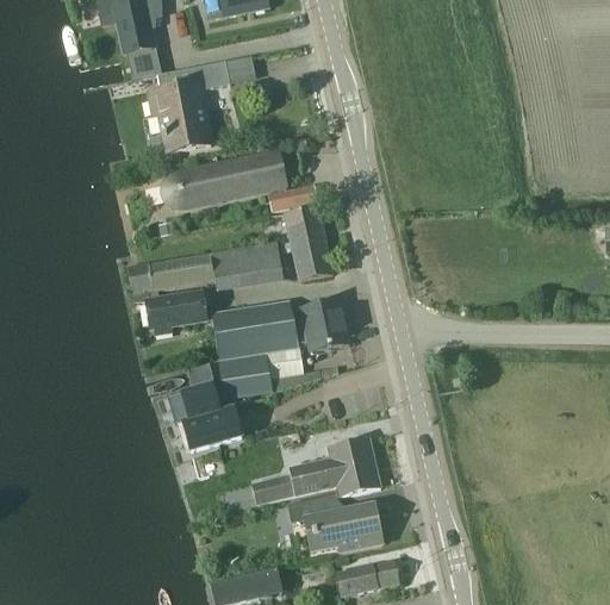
[(95,0),(98,10),(101,25),(117,23),(123,52),(126,51),(130,66),(157,60),(155,45),(144,0),(95,0)]
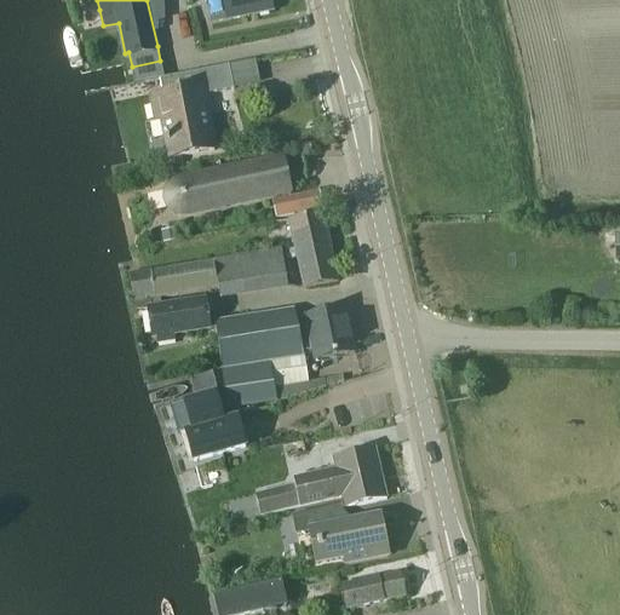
[(207,0),(212,19),(273,7),(271,0),(207,0)]
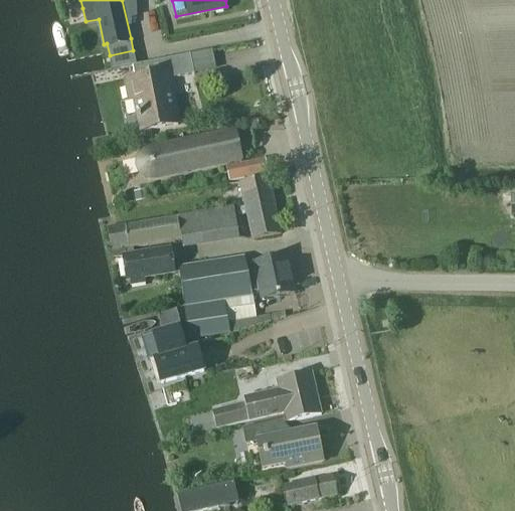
[(194,70),(190,50),(133,61),(136,73),(125,75),(129,97),(134,96),(140,128),(179,121),(170,75),(194,70)]
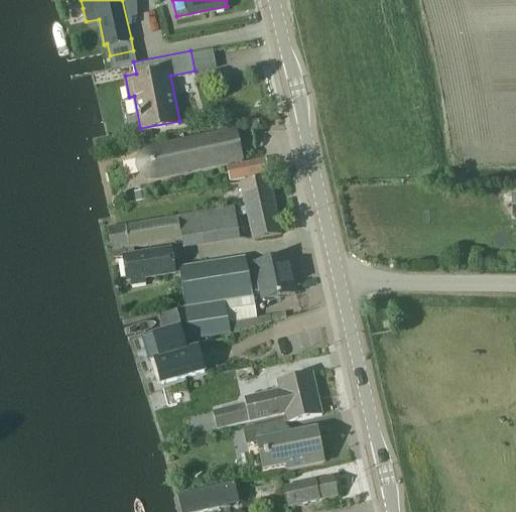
[(144,171),(152,173),(158,173),(241,155),(235,128),(151,146),(145,148),(142,150),(140,152),(139,155),(138,158),(139,162),(139,165),(141,168),(144,171)]
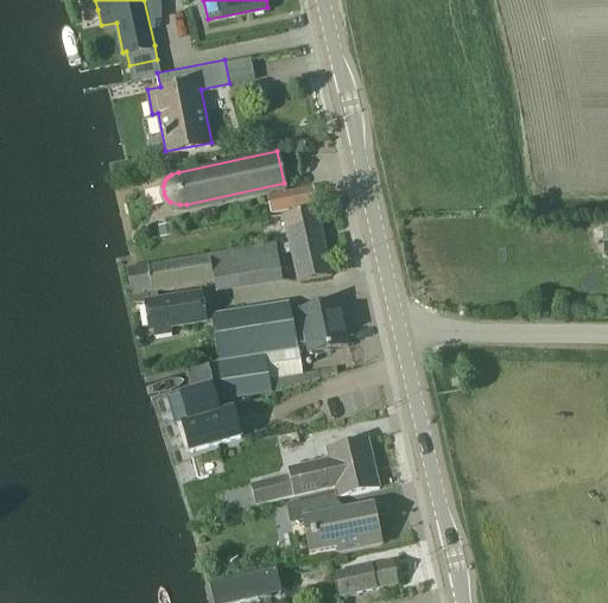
[(271,194),(267,195),(271,210),(274,209),(316,200),(312,184),(271,194)]
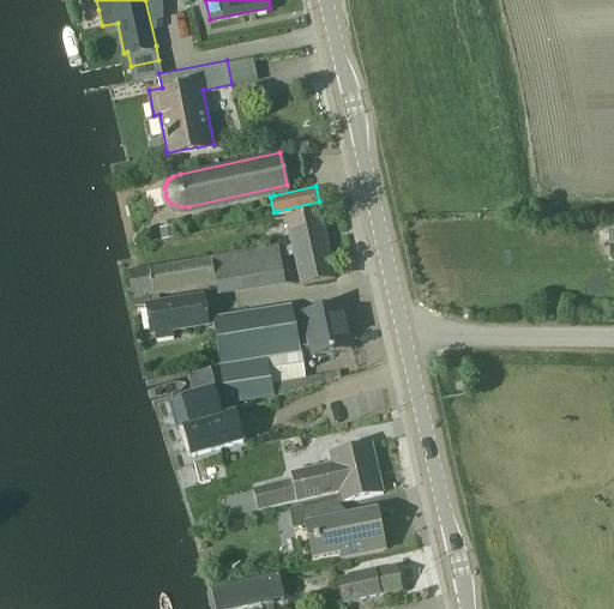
[(300,281),(335,273),(320,207),(287,215),(293,242),(287,243),(289,253),(294,252),(300,281)]
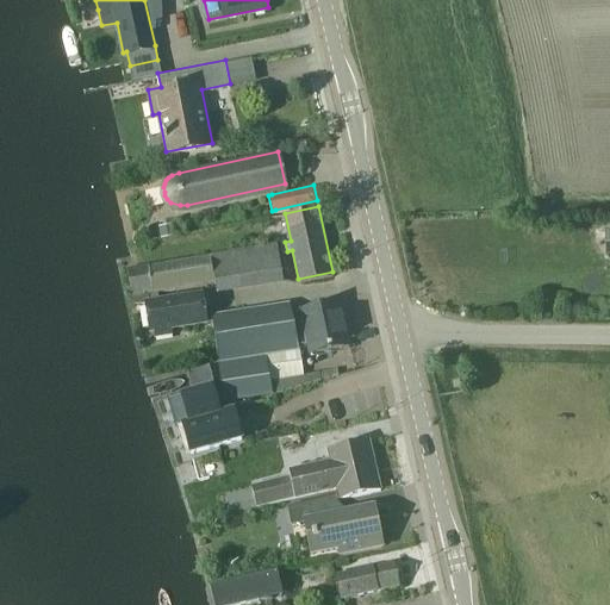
[(175,218),(161,220),(162,232),(178,230),(175,218)]
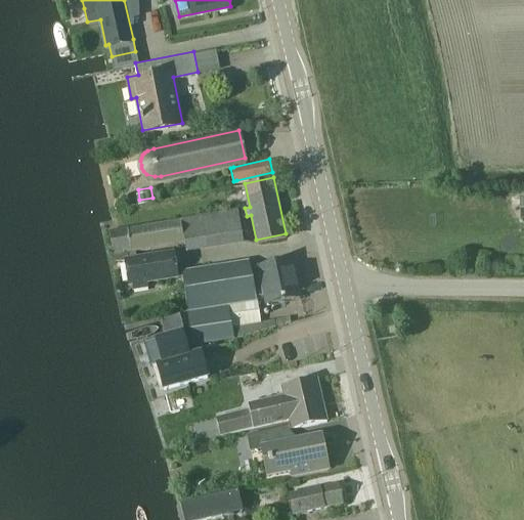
[(177,217),(127,226),(131,250),(181,242),(177,217)]
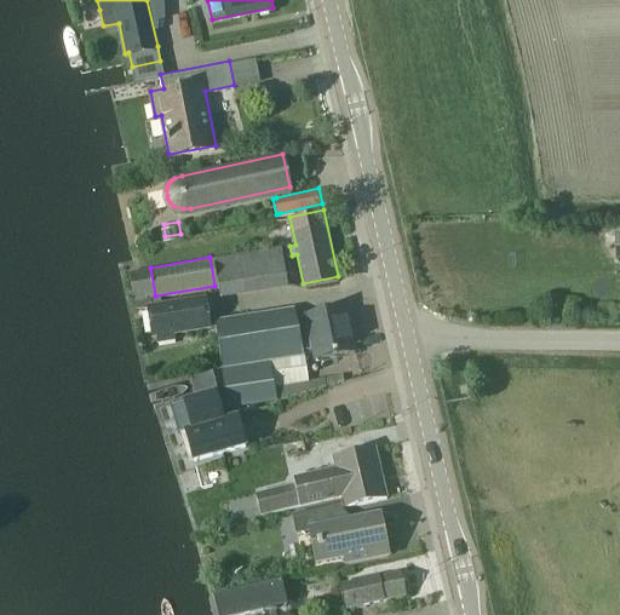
[(216,317),(208,319),(205,295),(153,304),(151,295),(155,295),(150,268),(131,270),(137,306),(149,304),(155,335),(158,335),(158,340),(176,337),(174,331),(216,325),(217,323),(216,317)]
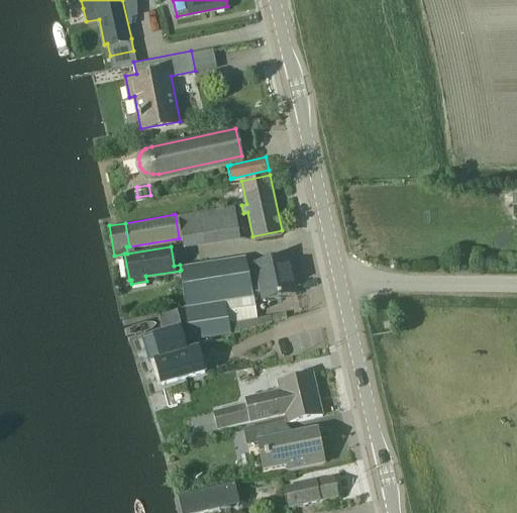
[(263,298),(297,291),(289,252),(246,262),(245,253),(180,265),(181,270),(180,271),(185,305),(225,298),(252,294),(251,290),(261,289),(263,298)]
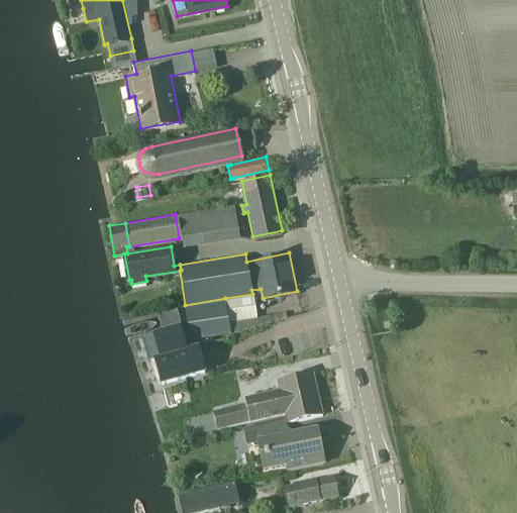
[(230,332),(225,298),(185,305),(191,338),(230,332)]
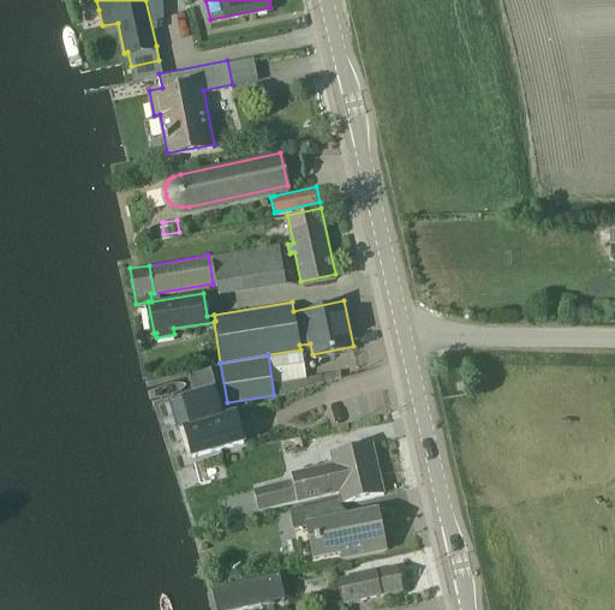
[(190,453),(245,438),(237,408),(221,413),(214,386),(183,394),(191,423),(183,425),(190,453)]
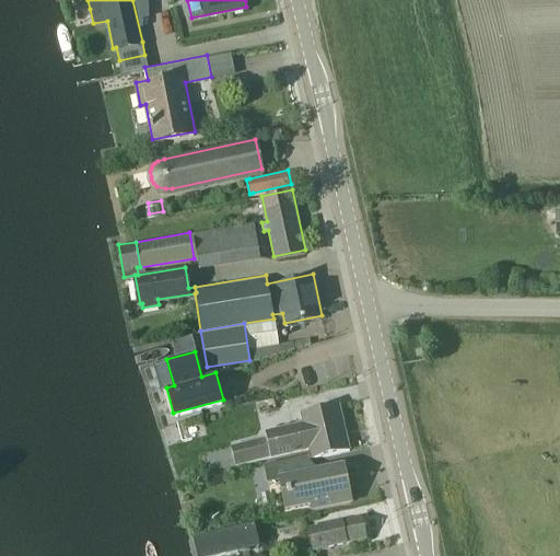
[(310,452),(308,452),(310,456),(349,447),(338,402),(301,410),(303,420),(265,429),(266,435),(231,443),(232,447),(207,453),(211,468),(308,446),(310,452)]
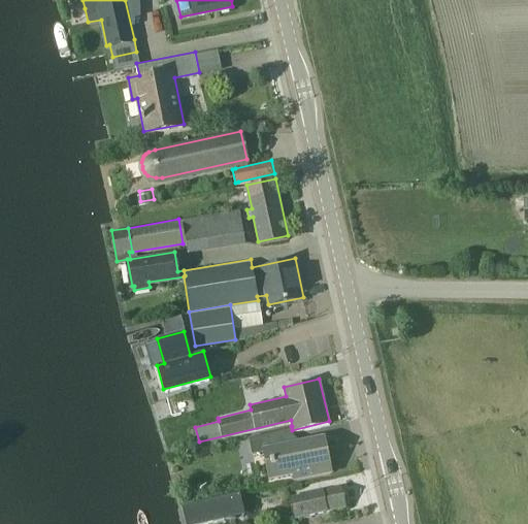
[(294,440),(292,430),(291,426),(250,436),(253,451),(264,449),(269,477),(292,472),(293,478),(331,470),(324,434),(294,440)]
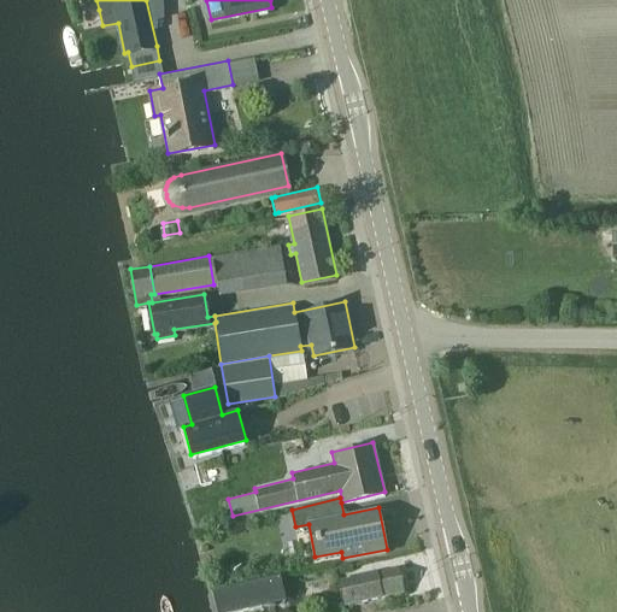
[(345,602),(404,589),(399,566),(340,578),(345,602)]
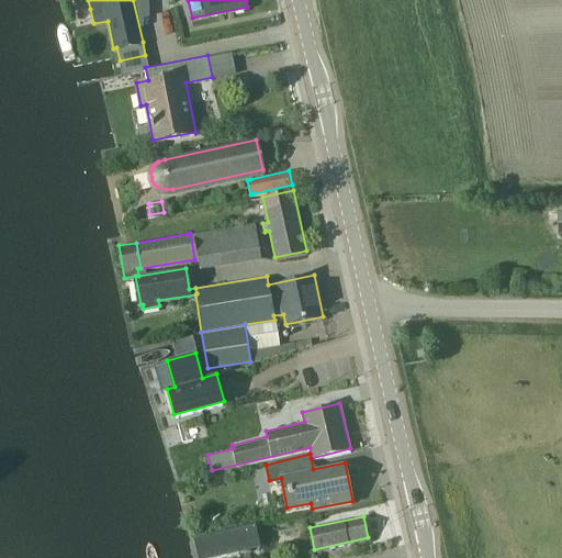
[(256,524),(194,539),(198,557),(216,557),(261,547),(256,524)]
